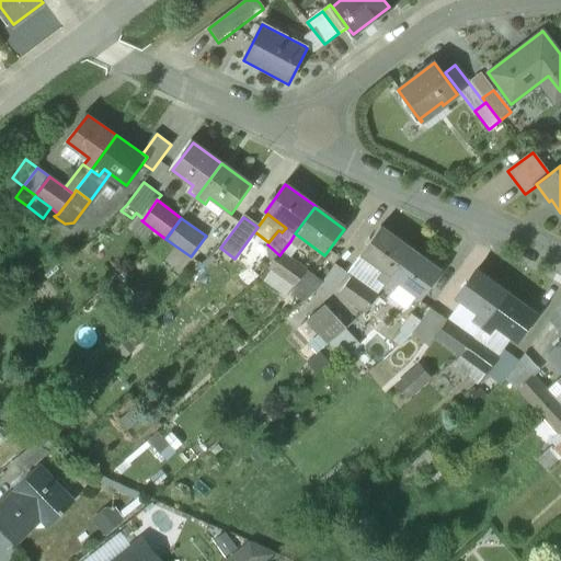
[(144,241),(152,229),(141,220),(133,233),(144,241)]
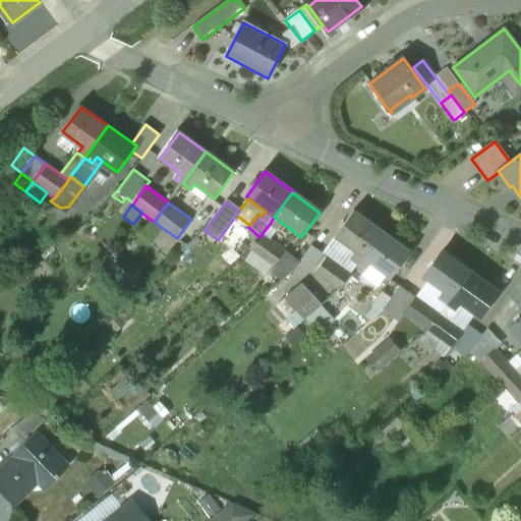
[(381,232),(353,213),(336,237),(355,252),(362,257),(381,232)]
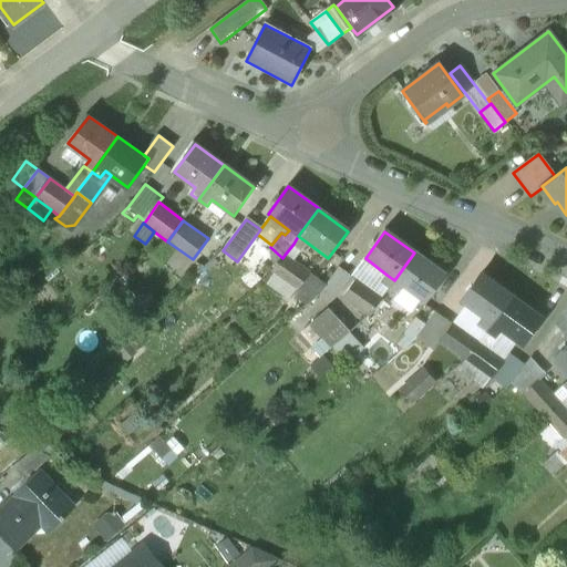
[(306,241),(298,236),(294,244),(301,249),(306,241)]
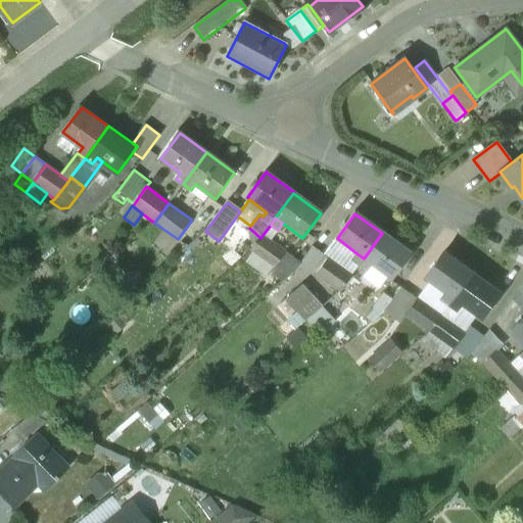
[(178,239),(154,223),(145,231),(153,240),(150,243),(169,264),(188,246),(178,239)]
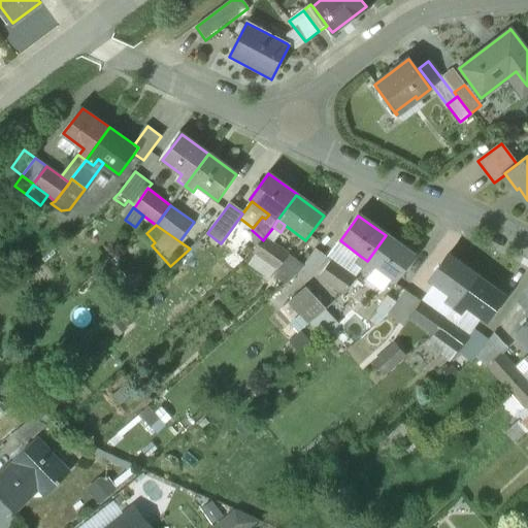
[(414,256),(386,235),(367,261),(374,266),(394,281),(414,256)]
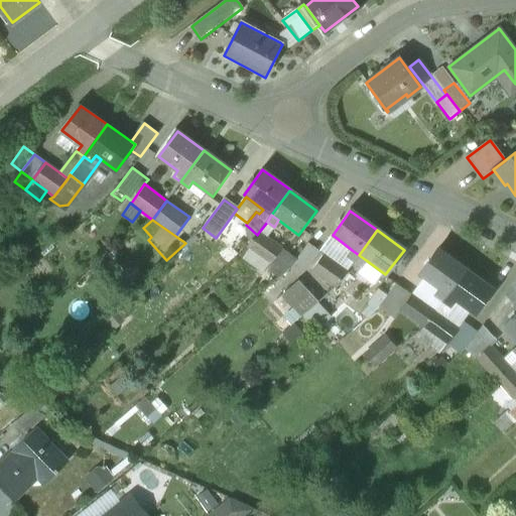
[(280,248),(259,232),(257,235),(247,248),(269,264),(280,248)]
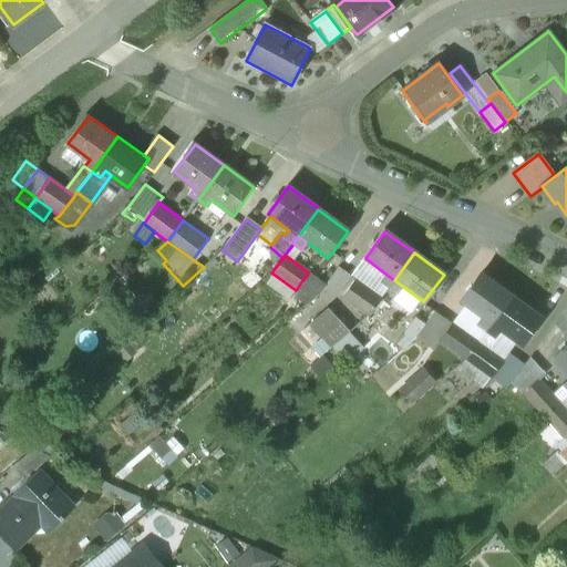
[(349,277),(338,268),(325,285),(323,287),(336,297),(349,277)]
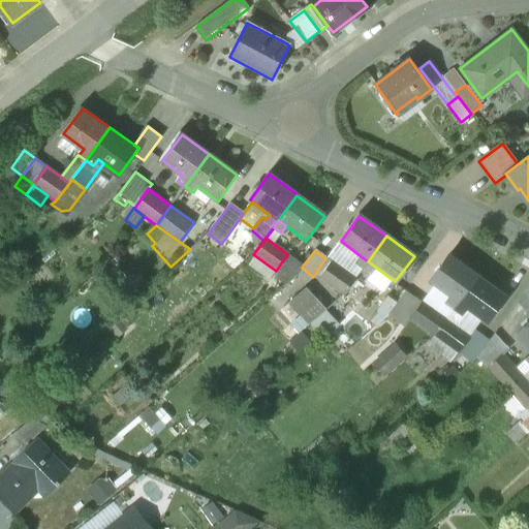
[(303,266),(287,254),(276,271),(289,281),(298,274),(302,268),(303,266)]
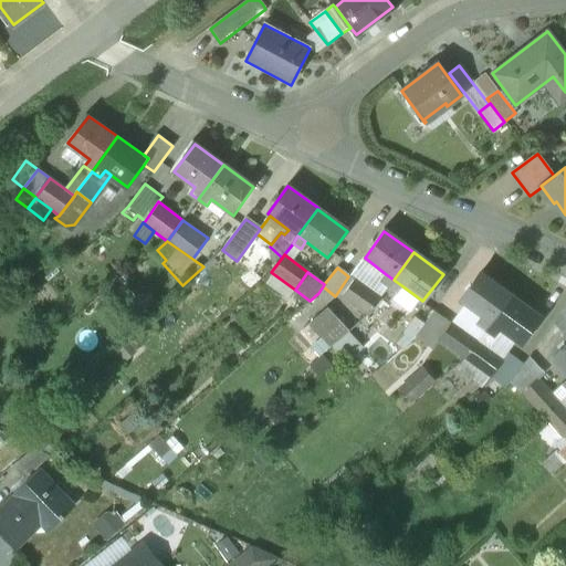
[(394,280),(386,274),(381,280),(389,285),(394,280)]
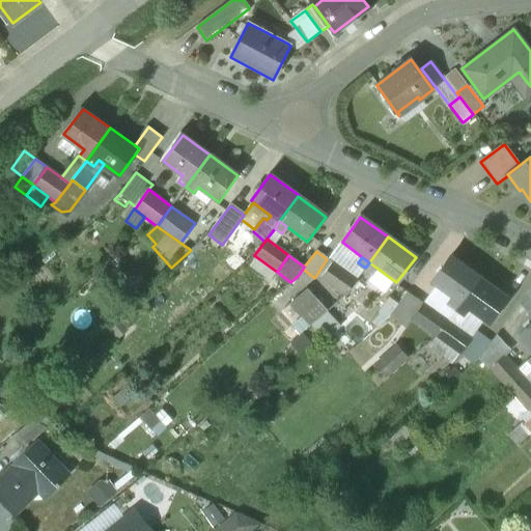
[(479,278),(452,258),(432,282),(437,285),(453,298),(460,303),(479,278)]
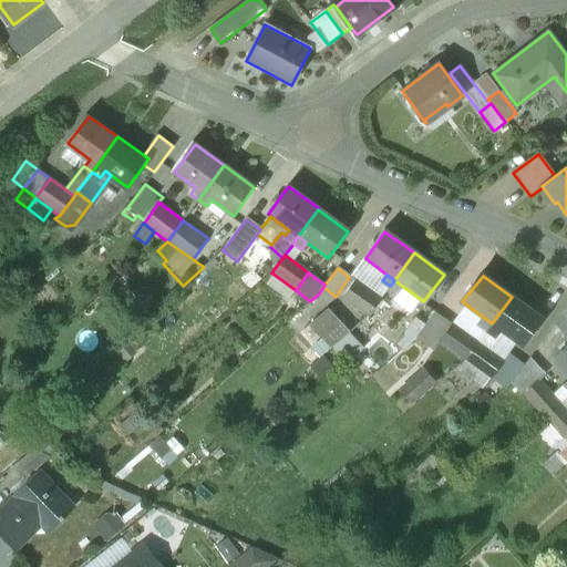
[(144,292),(132,277),(113,292),(126,308),(144,292)]
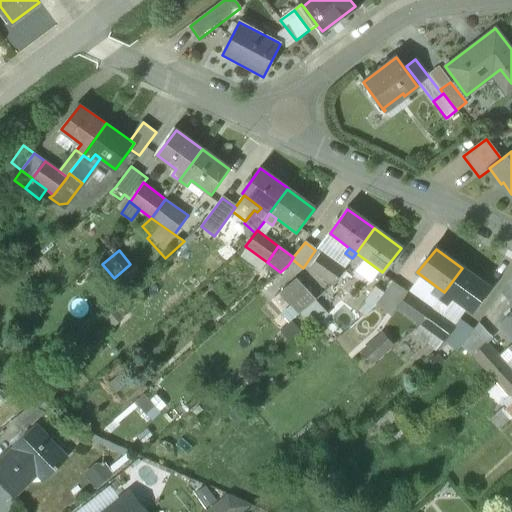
[(343,270),(319,253),(308,268),(332,286),(343,270)]
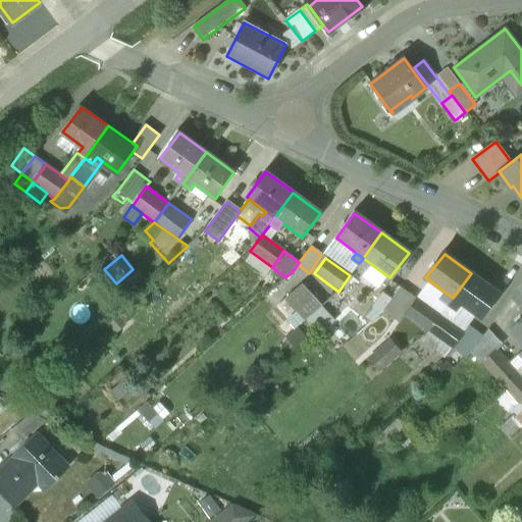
[(370,263),(363,258),(359,263),(366,269),(370,263)]
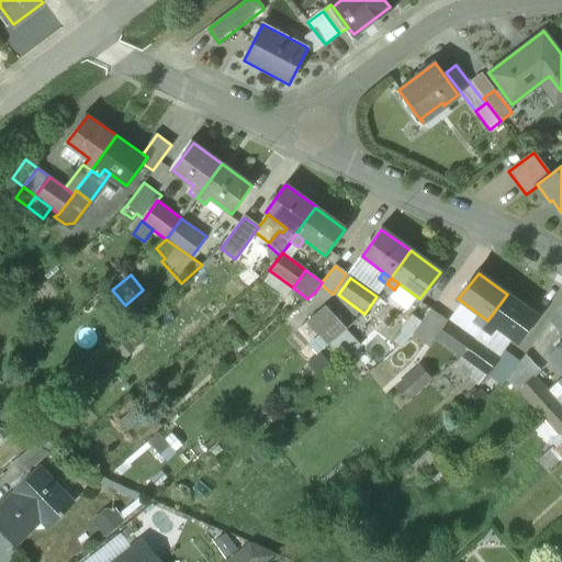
[(536,316),(507,294),(487,321),(495,327),(517,343),(536,316)]
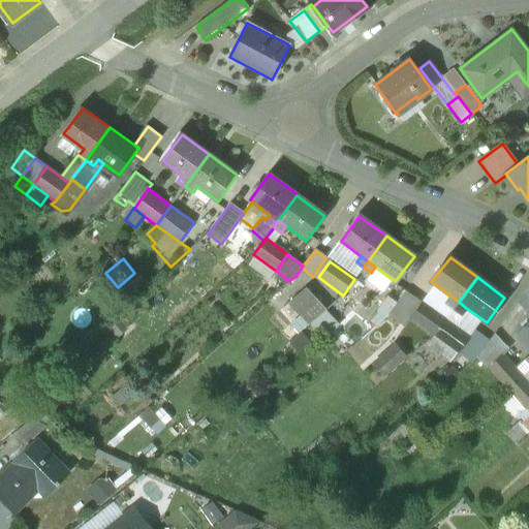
[(379,296),(354,279),(343,296),(356,305),(368,312),(379,296)]
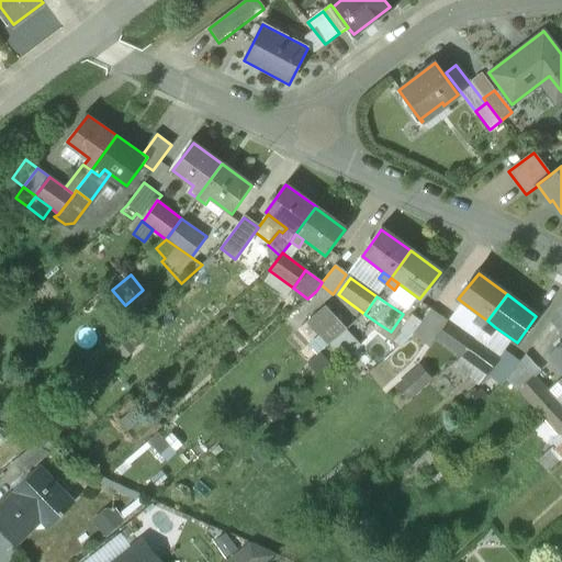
[(473,340),(482,328),(474,323),(480,315),(462,302),(448,322),(473,340)]
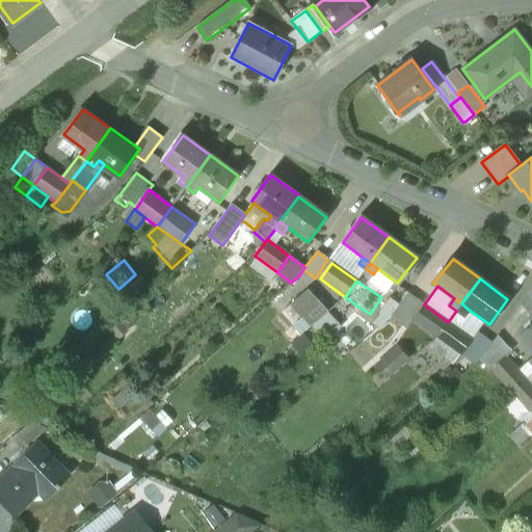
[(320,308),(304,291),(292,302),(313,325),(323,316),(325,314),(320,308)]
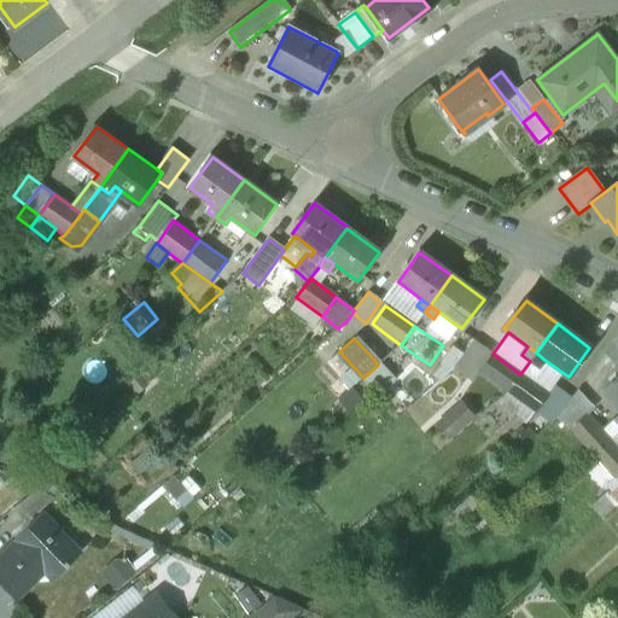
[(478,372),(491,353),(474,340),(453,368),(473,384),(481,373),(478,372)]
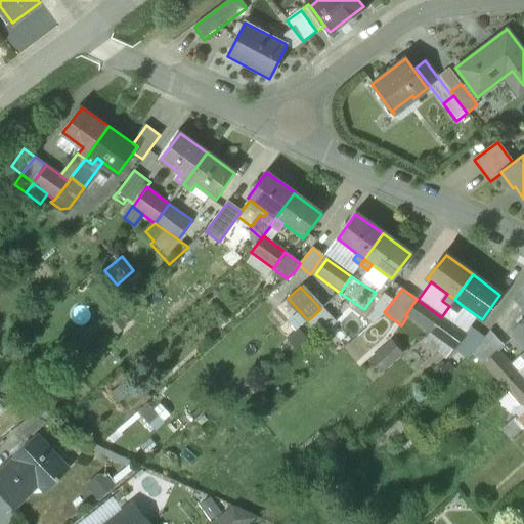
[(353,302),(340,293),(332,299),(347,310),(353,302)]
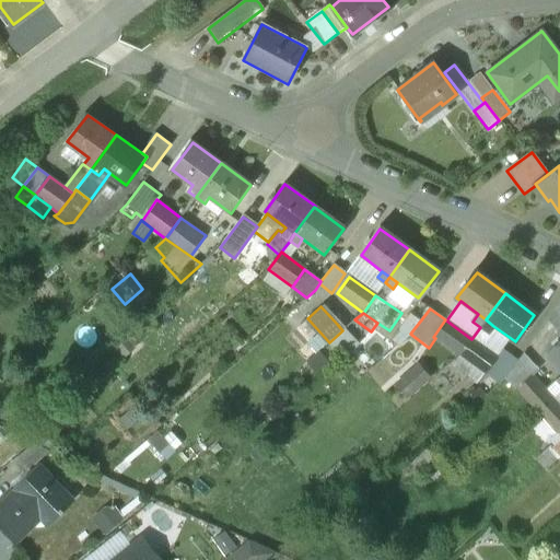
[(486,319),(478,314),(473,322),(480,327),(486,319)]
